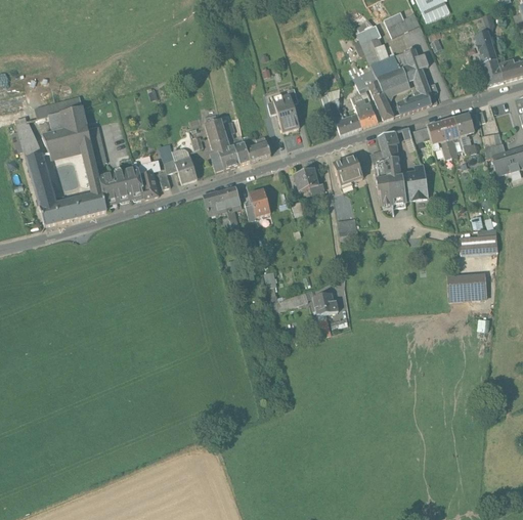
[(418,0),(428,22),(449,11),(444,0),(418,0)]
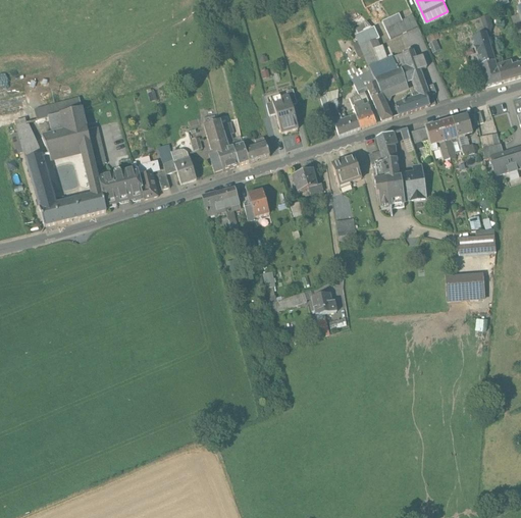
[(519,0),(520,3),(520,7),(518,8),(519,12),(512,15),(518,32),(520,31),(520,0),(519,0)]
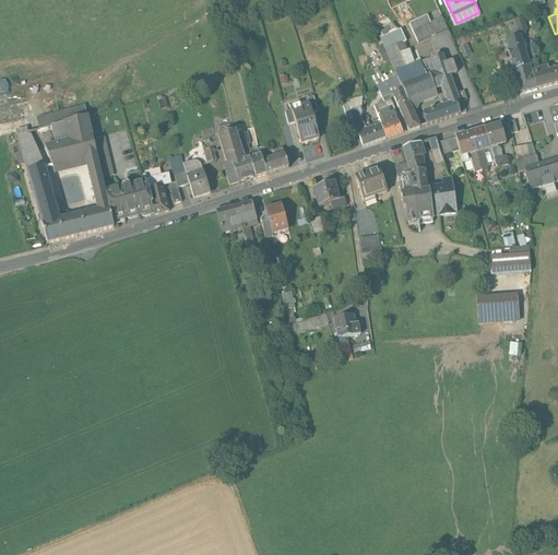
[(443,14),(414,27),(418,39),(449,26),(443,14)]
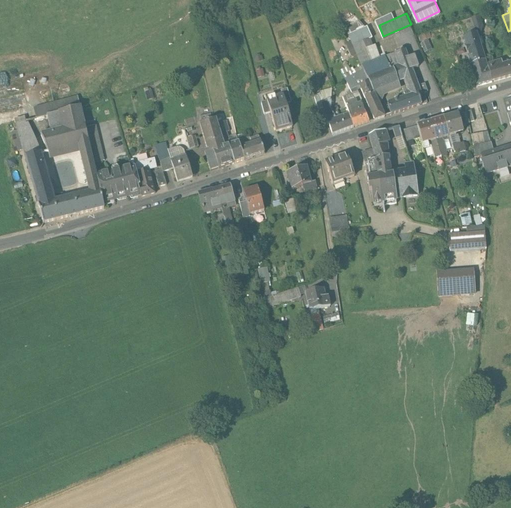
[(367,23),(348,31),(353,42),(362,38),(371,34),(367,23)]
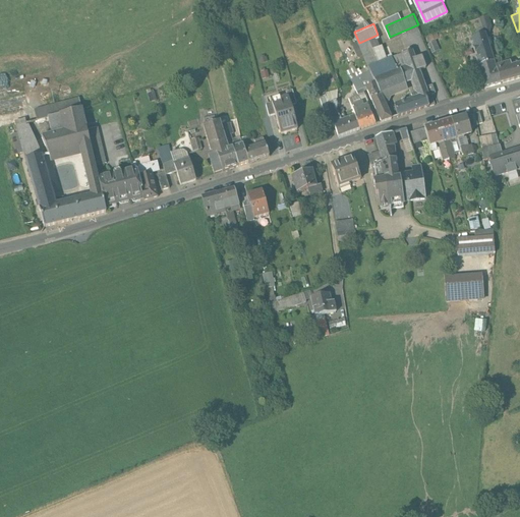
[(498,26),(484,32),(489,48),(503,44),(498,26)]
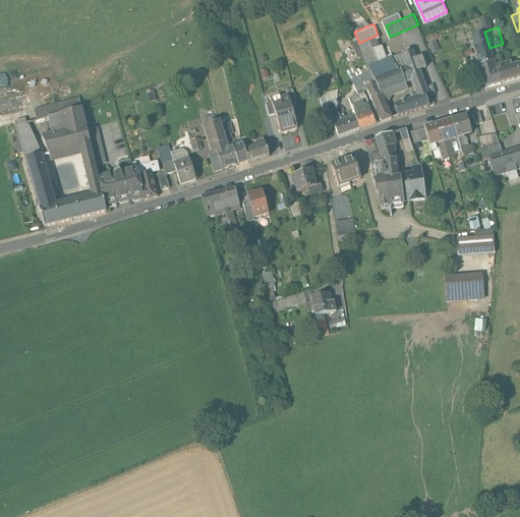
[(484,32),(473,35),(479,55),(477,56),(479,63),(494,59),(489,48),(484,32)]
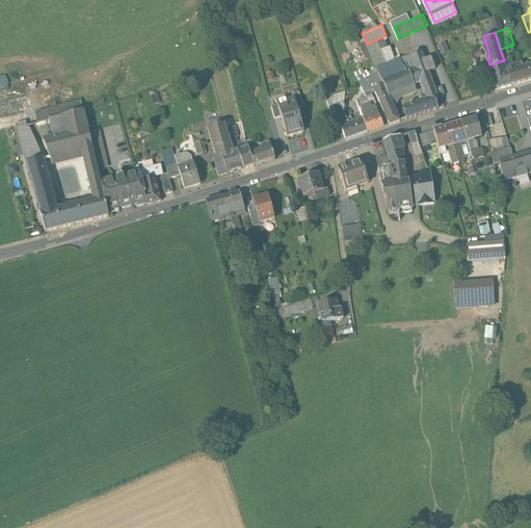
[(387,62),(376,40),(367,44),(376,66),(387,62)]
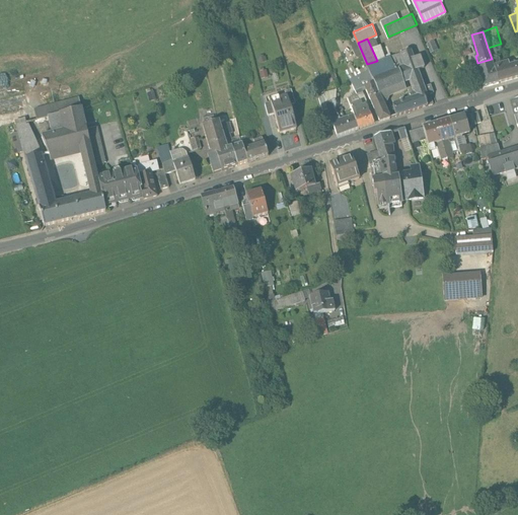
[(501,44),(488,48),(492,59),(495,69),(510,65),(508,57),(505,58),(501,44)]
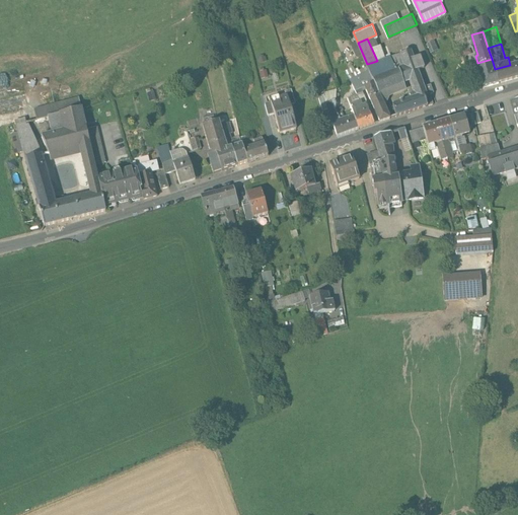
[(427,92),(412,49),(401,52),(405,65),(411,78),(417,95),(424,92),(425,93),(427,92)]
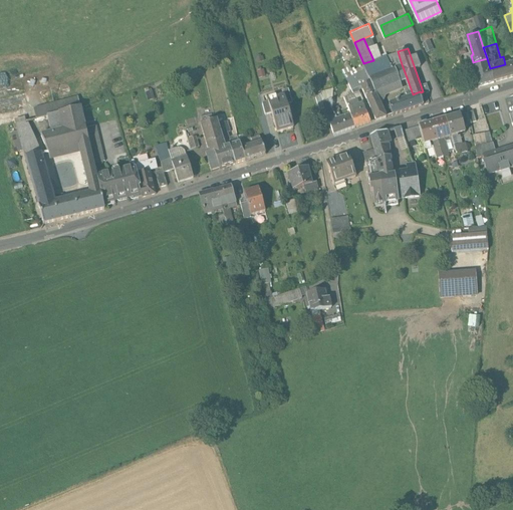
[(373,60),(363,63),(369,76),(393,67),(387,55),(373,60)]
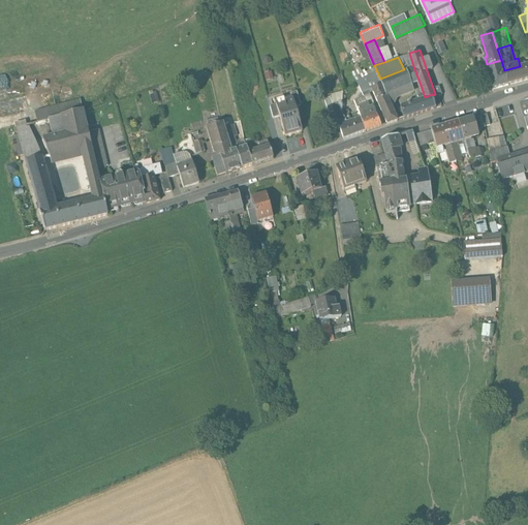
[(487,64),(486,65),(493,86),(508,82),(504,70),(501,60),(487,64)]
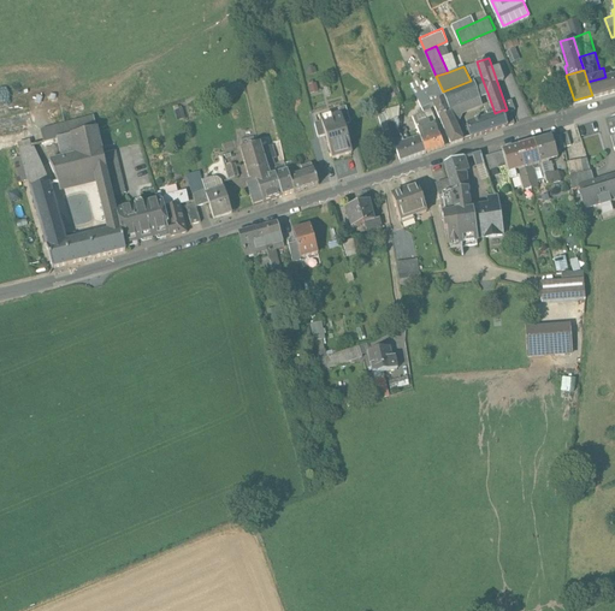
[(614,73),(605,77),(587,82),(592,95),(614,88),(614,73)]
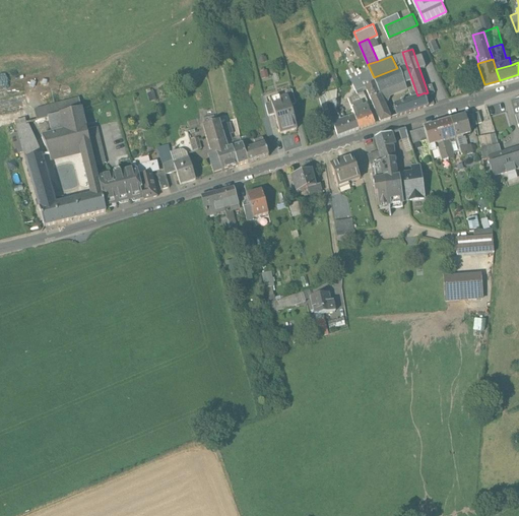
[(397,68),(374,77),(377,85),(380,92),(387,89),(411,78),(406,65),(397,68)]
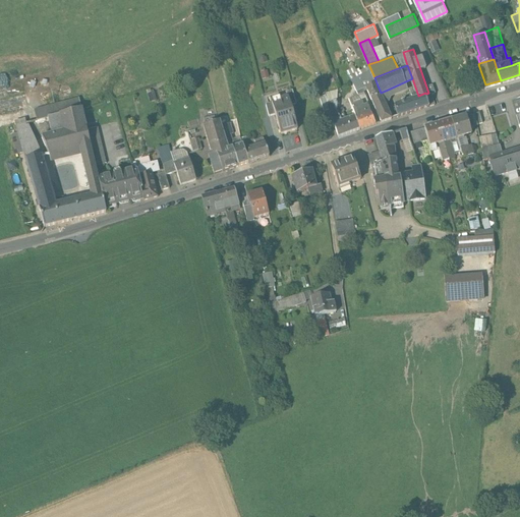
[(378,85),(370,88),(371,90),(373,96),(381,93),(378,85)]
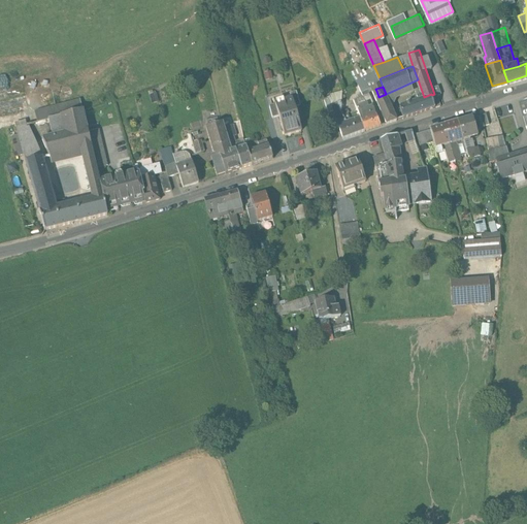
[(297,89),(291,90),(293,96),(295,104),(301,102),(297,89)]
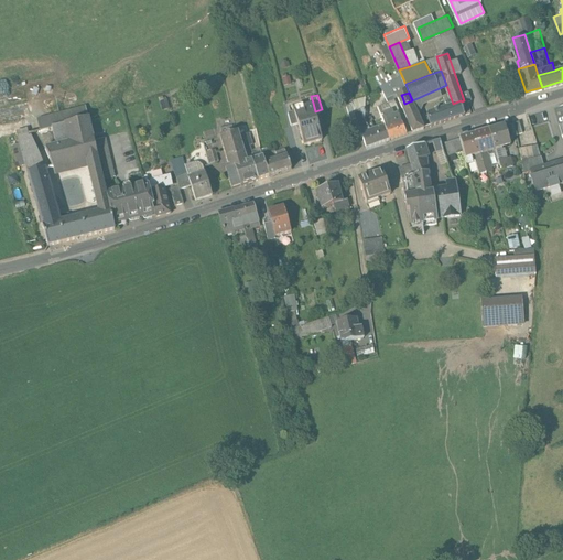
[(420,97),(412,100),(417,108),(423,106),(420,97)]
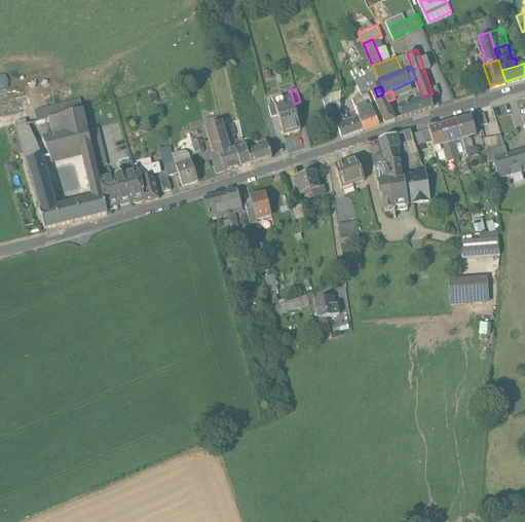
[(377,97),(375,97),(386,120),(396,117),(388,101),(384,94),(377,97)]
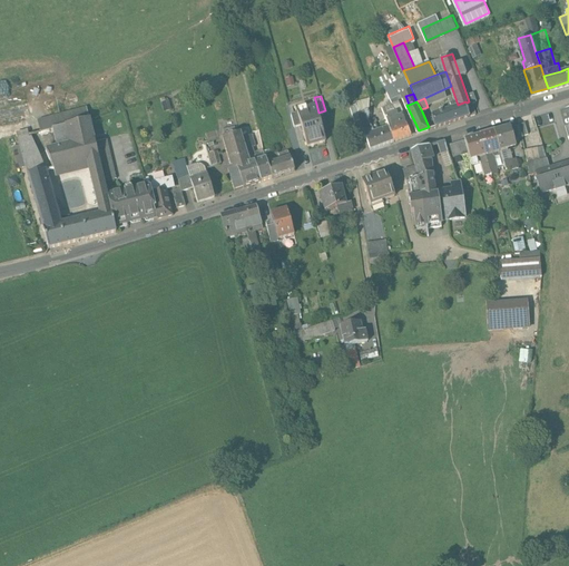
[(458,105),(433,113),(437,125),(470,114),(467,103),(466,101),(458,105)]
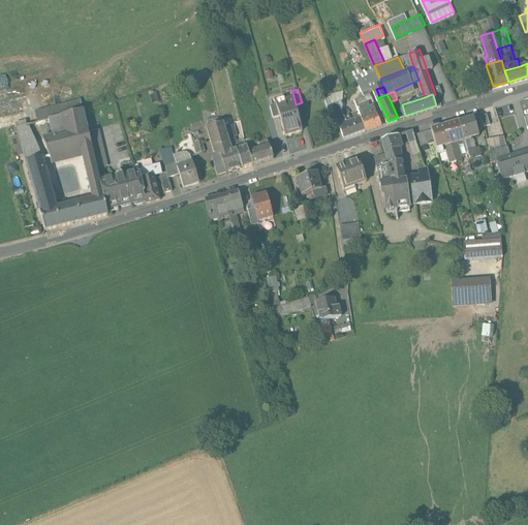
[(293,96),(277,101),(280,113),(286,132),(303,128),(296,104),(293,96)]
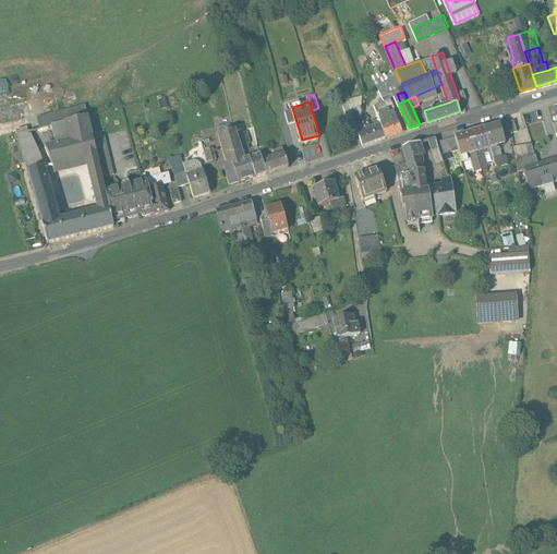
[(292,107),(286,108),(289,121),(295,119),(292,107)]
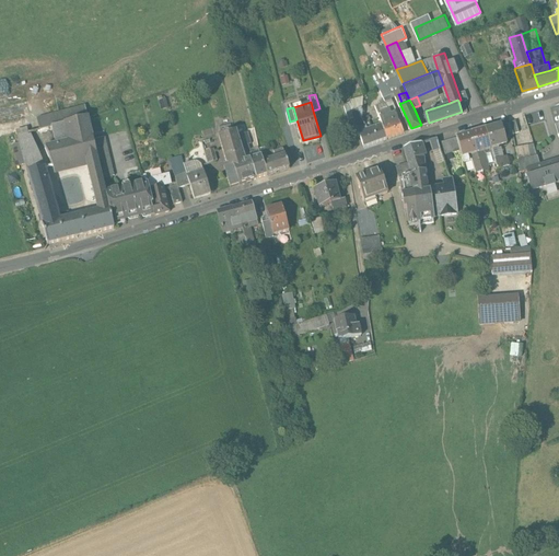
[(389,108),(382,112),(383,114),(380,115),(382,120),(383,124),(399,118),(395,111),(392,112),(389,108)]
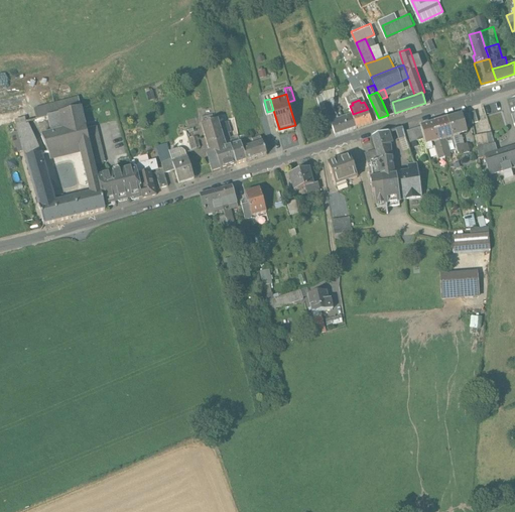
[(83,106),(60,111),(63,125),(65,128),(70,147),(80,144),(91,141),(87,126),(83,106)]
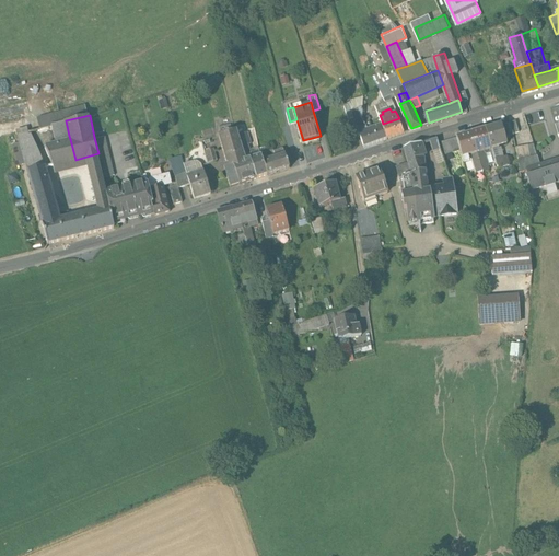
[(516,117),(510,119),(514,130),(520,129),(516,117)]
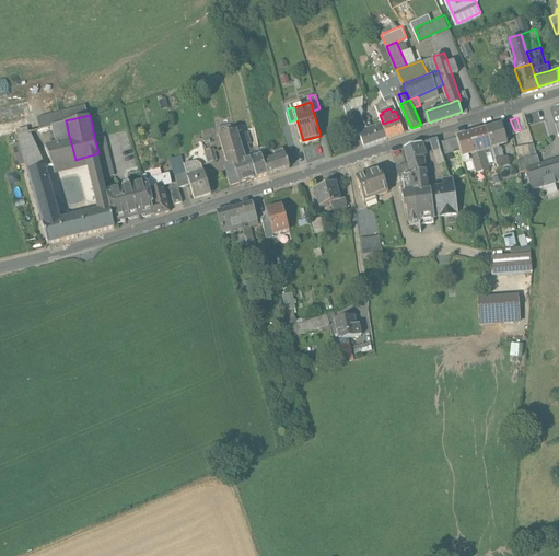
[(399,118),(383,124),(387,137),(405,130),(399,118)]
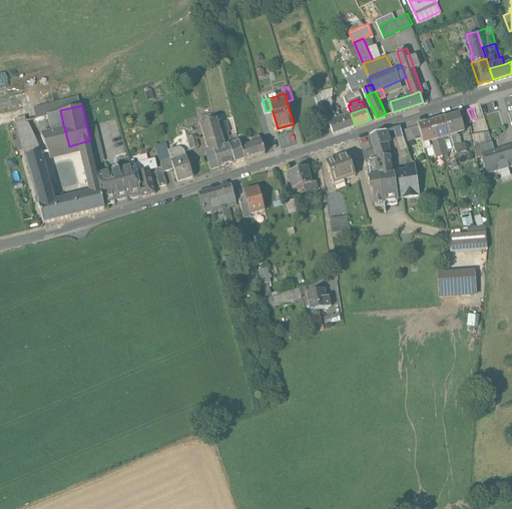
[(351,113),(350,110),(337,115),(333,109),(331,110),(329,110),(330,114),(328,115),(334,132),(355,125),(351,113)]
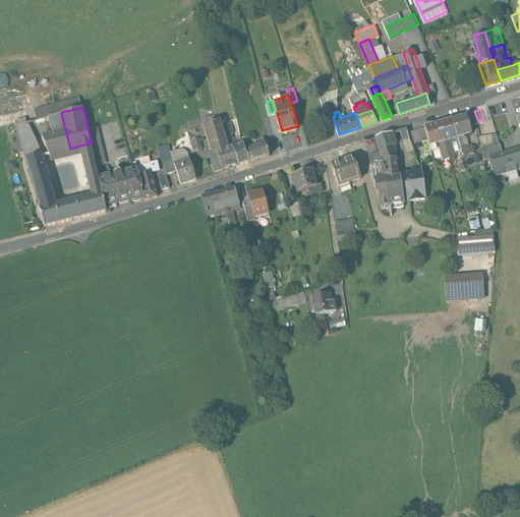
[(474,111),(469,112),(472,124),(478,122),(478,121),(474,111)]
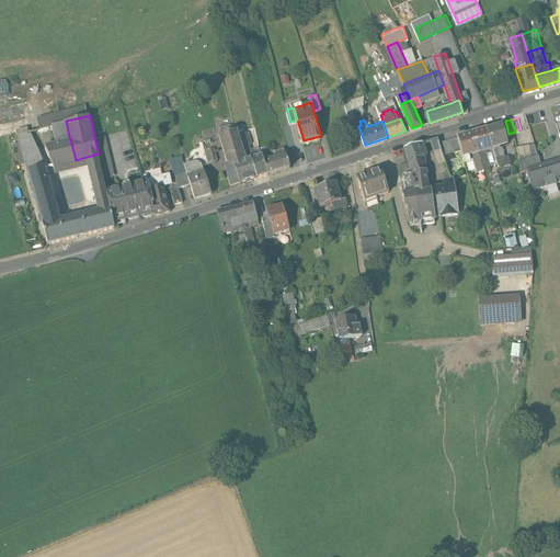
[(502,122),(488,126),(493,146),(507,141),(502,122)]
